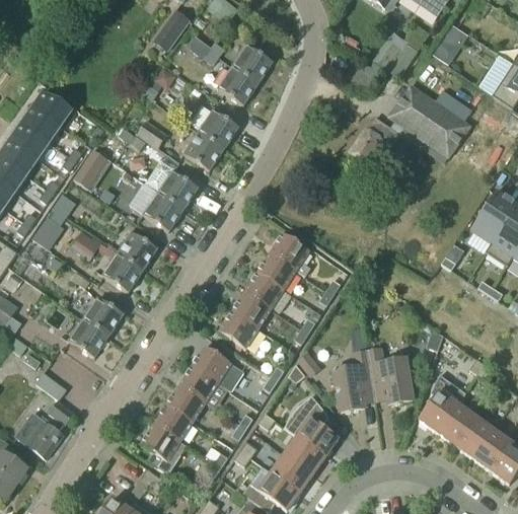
[(214,0),(208,9),(227,24),(239,8),(228,0),(214,0)]
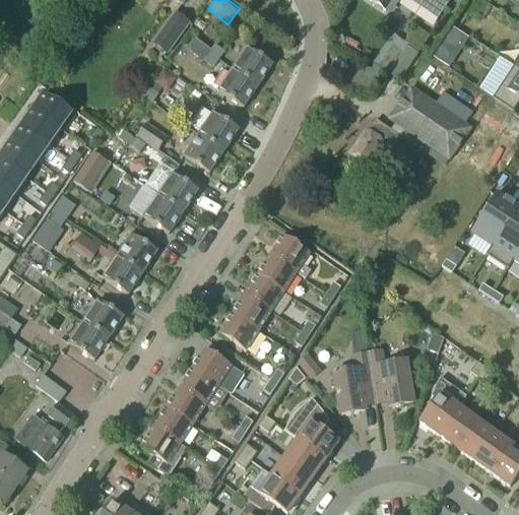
[(373,0),(385,8),(390,0),(414,0),(439,16),(450,0),(373,0)]
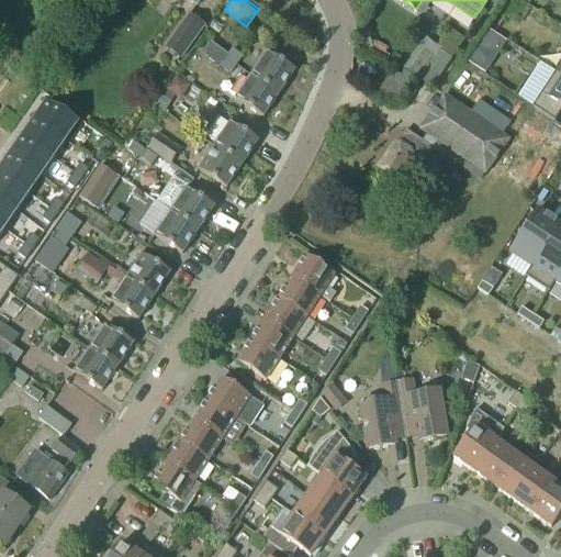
[(165,44),(182,56),(208,22),(190,10),(165,44)]
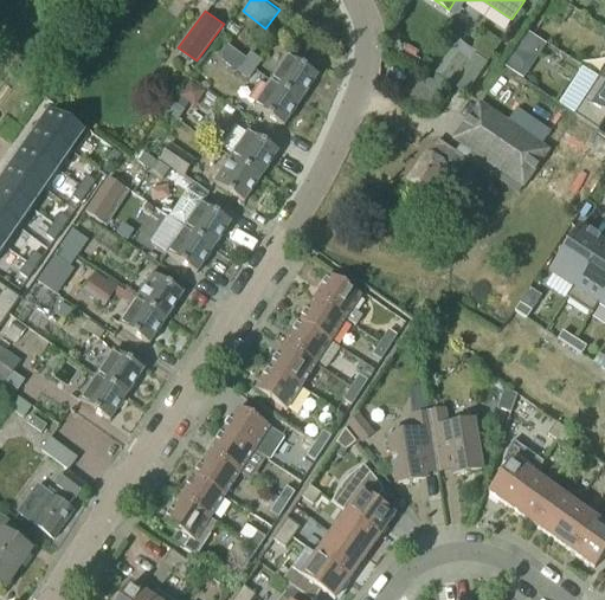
[(450,34),(429,65),(454,84),(476,53),(450,34)]
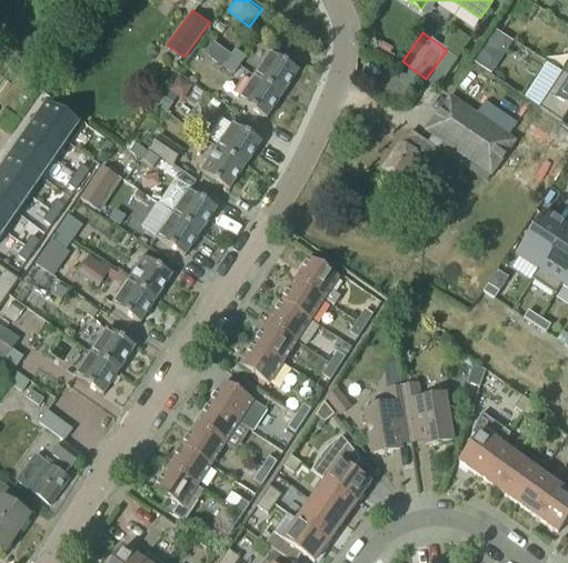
[(226,60),(232,51),(216,40),(210,48),(211,54),(220,61),(226,60)]
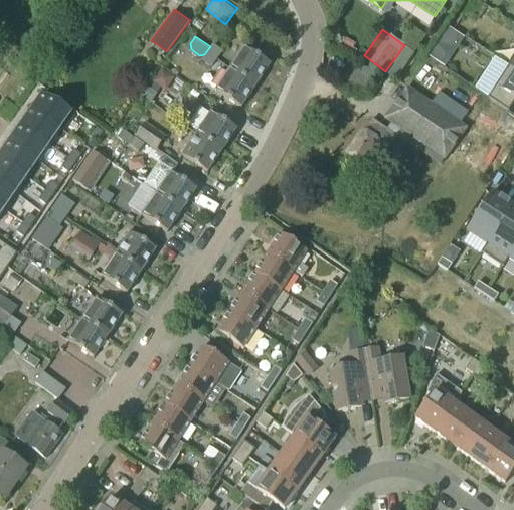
[(438,40),(427,54),(444,65),(453,51),(438,40)]
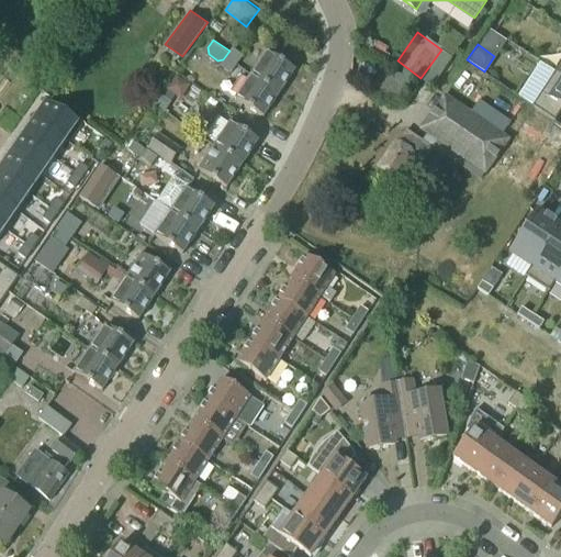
[(221,64),(232,71),(244,54),(233,46),(229,51),(223,59),(221,64)]
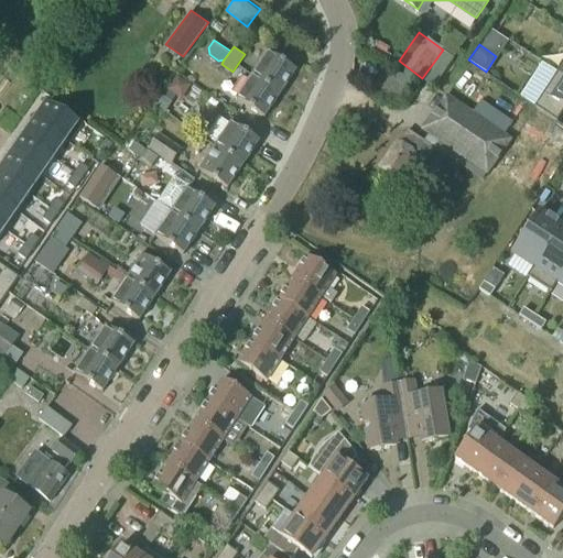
[(252,73),(280,91),(295,67),(268,48),(252,73)]
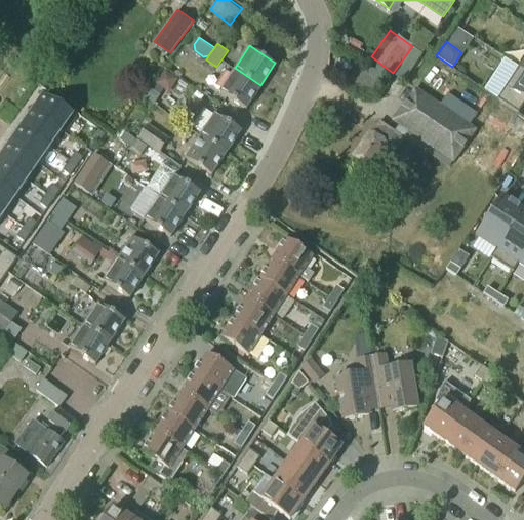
[(523,68),(519,65),(497,96),(518,110),(518,111),(523,102),(523,68)]
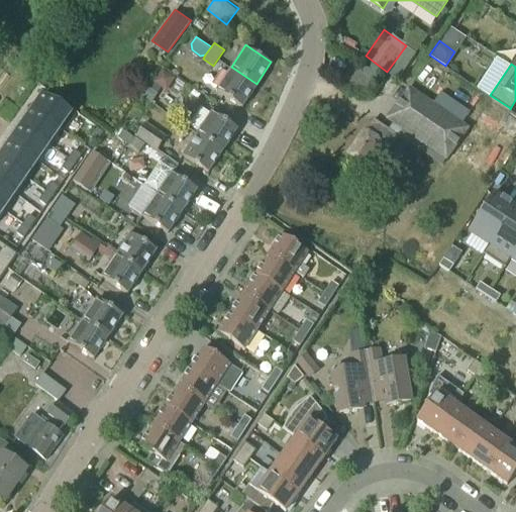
[(241,105),(256,84),(231,67),(216,89),(241,105)]
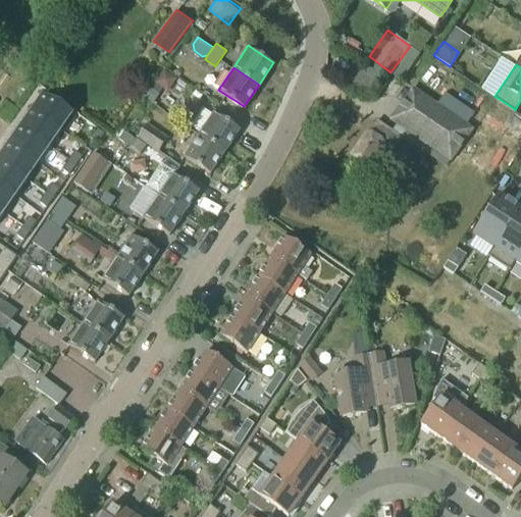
[(164,68),(155,82),(168,90),(177,76),(164,68)]
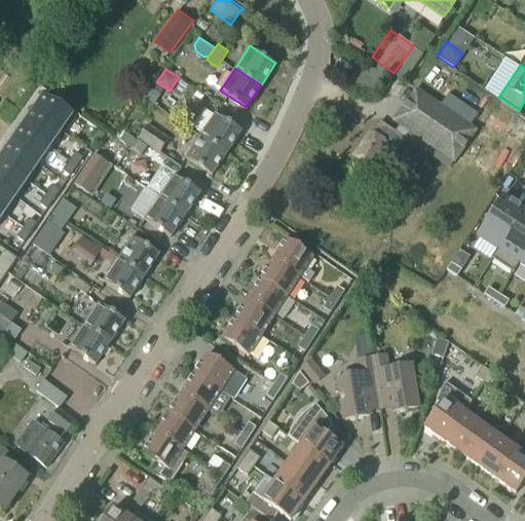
[(161,94),(150,86),(144,98),(154,104),(161,94)]
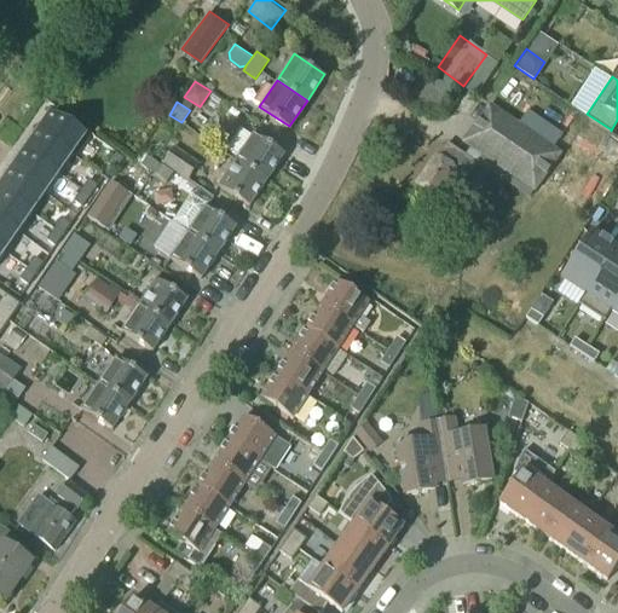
[(51,107),(36,127),(73,152),(87,132),(51,107)]
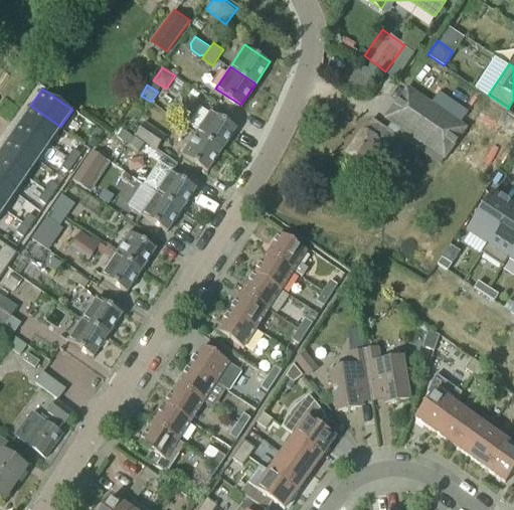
[(444,152),(461,127),(407,91),(390,116),(444,152)]
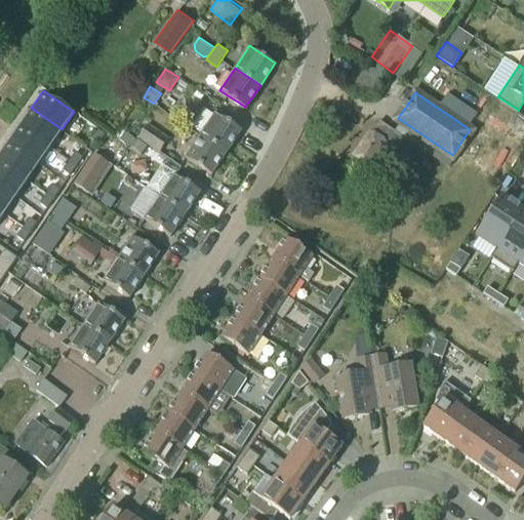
[(204,106),(191,125),(201,132),(200,133),(226,151),(241,129),(215,112),(214,113),(204,106)]
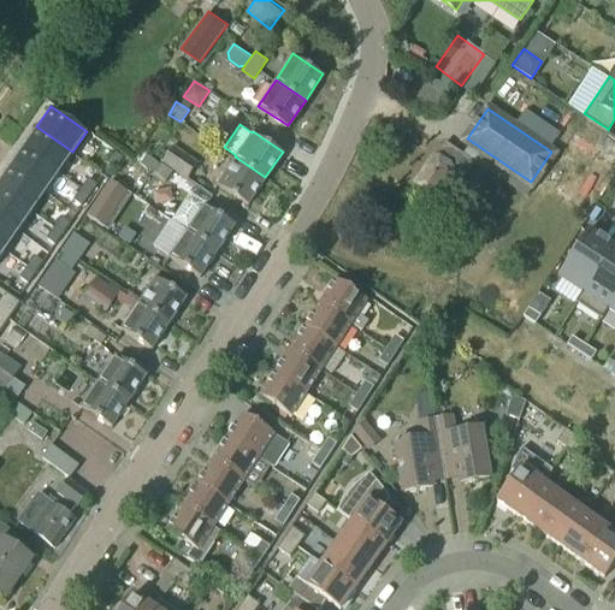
[(36,126),(23,146),(59,171),(72,152),(36,126)]
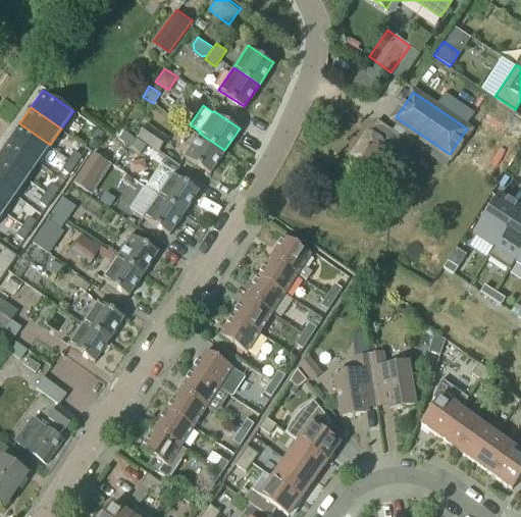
[(368,165),(369,163),(380,170),(404,136),(377,118),(369,130),(368,128),(351,153),(368,165)]
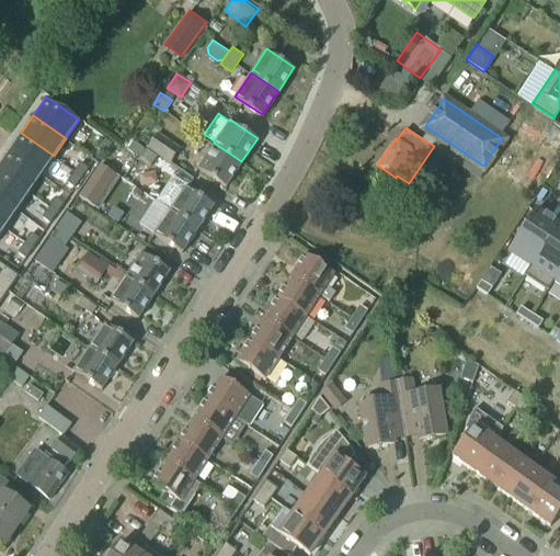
[(158,131),(147,146),(170,161),(181,146),(158,131)]
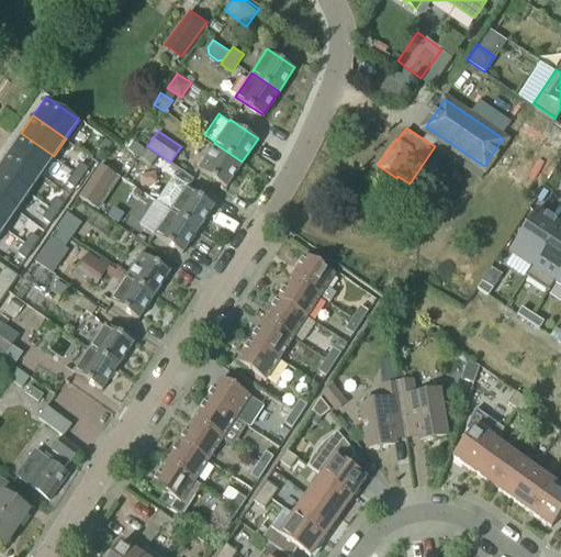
[(21,133),(9,152),(42,174),(54,156),(21,133)]
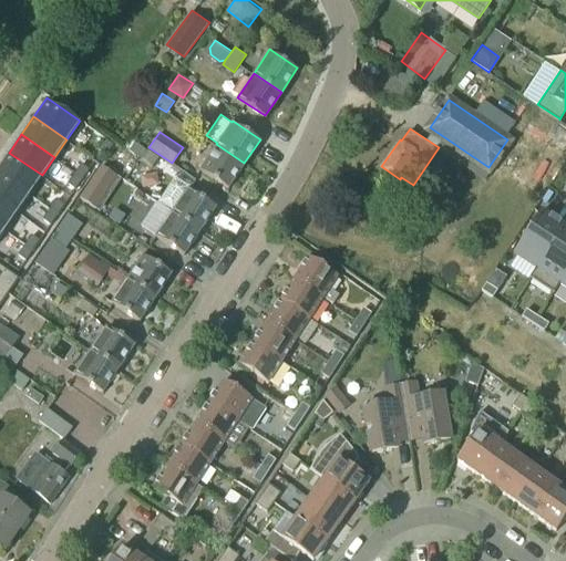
[(105,137),(99,147),(106,153),(114,143),(105,137)]
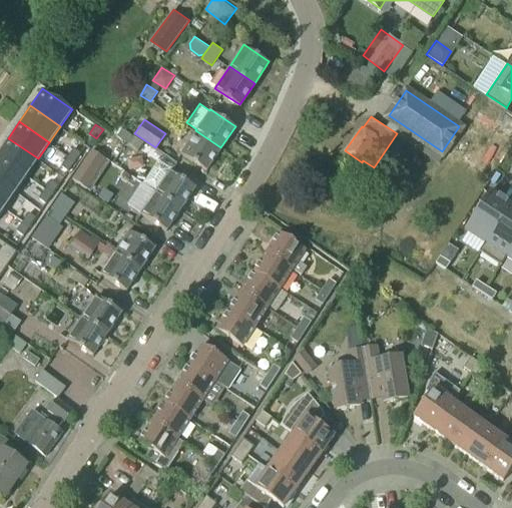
[(195,130),(181,152),(206,169),(220,147),(195,130)]
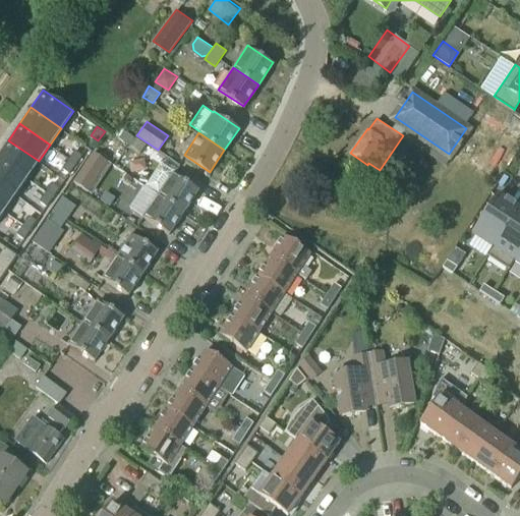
[(130,145),(141,152),(147,144),(136,136),(130,145)]
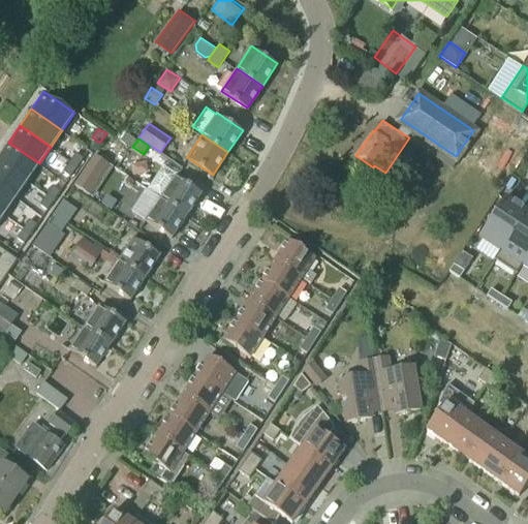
[(8,143),(0,154),(0,160),(28,180),(39,163),(8,143)]
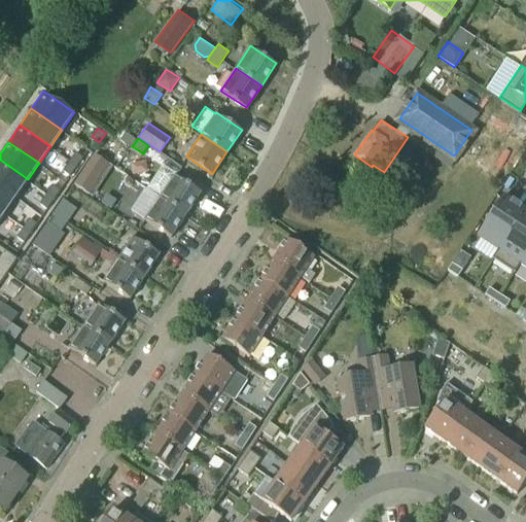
[(75,150),(69,160),(77,165),(83,155),(75,150)]
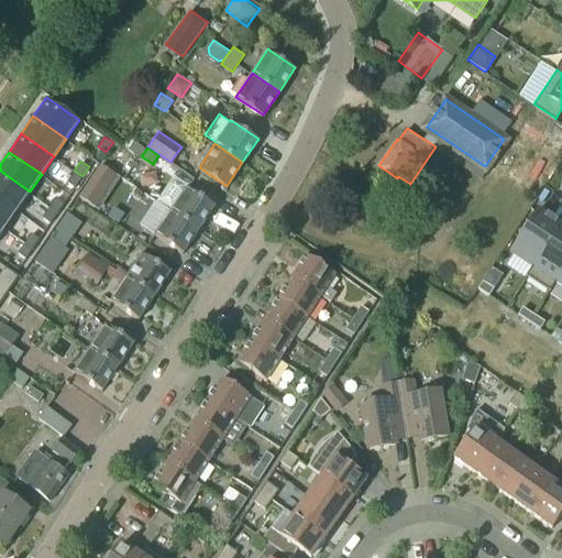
[(101,163),(80,195),(95,205),(116,173),(101,163)]
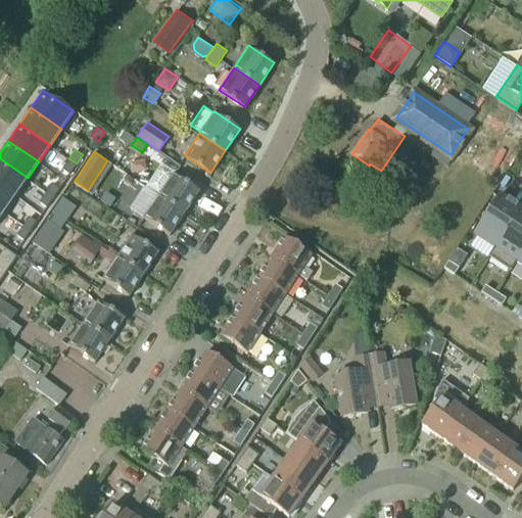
[(0,158),(0,183),(16,194),(28,178),(0,158)]
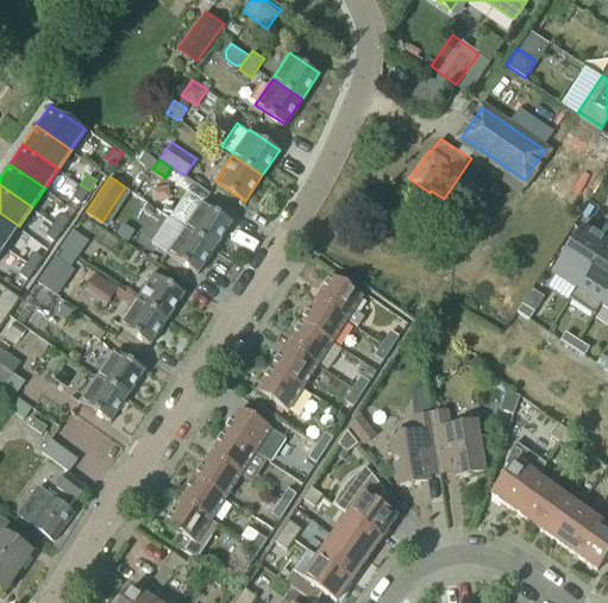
[(80,184),(73,195),(82,201),(89,190),(80,184)]
